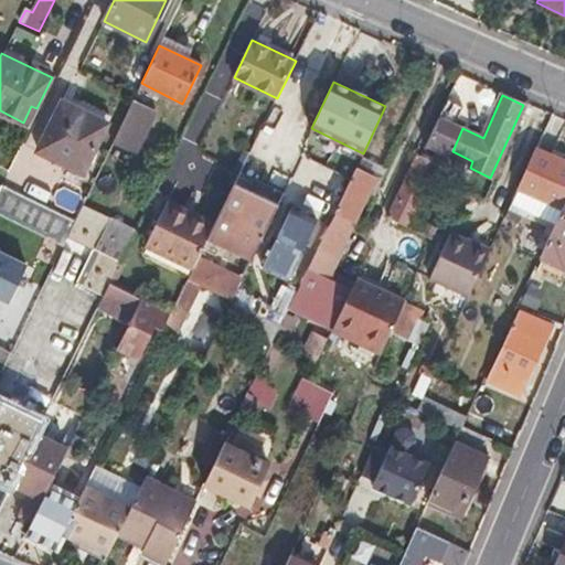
[(134,99),(113,142),(127,150),(132,138),(135,139),(149,107),(134,99)]
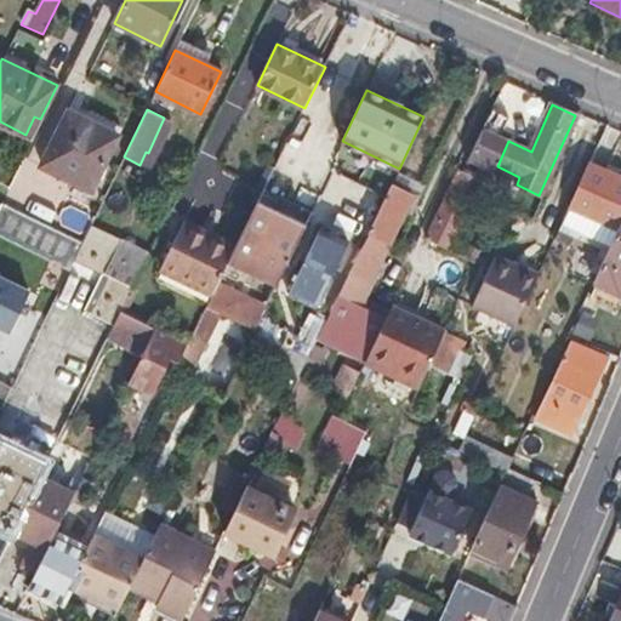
[(508,119),(491,110),(468,160),(484,169),(508,119)]
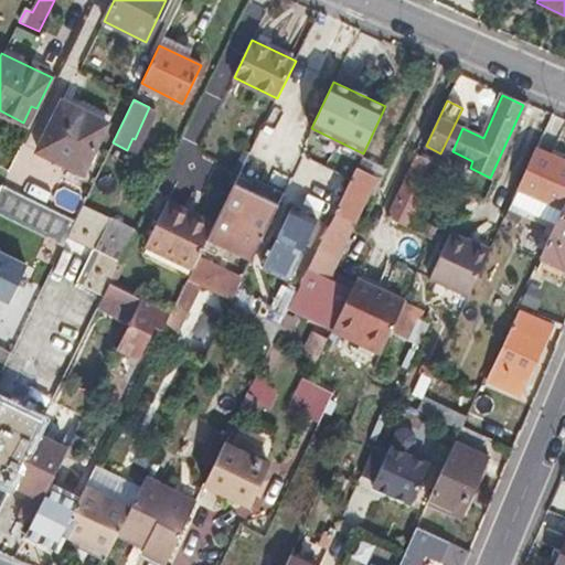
[(107,124),(62,102),(38,151),(83,173),(107,124)]
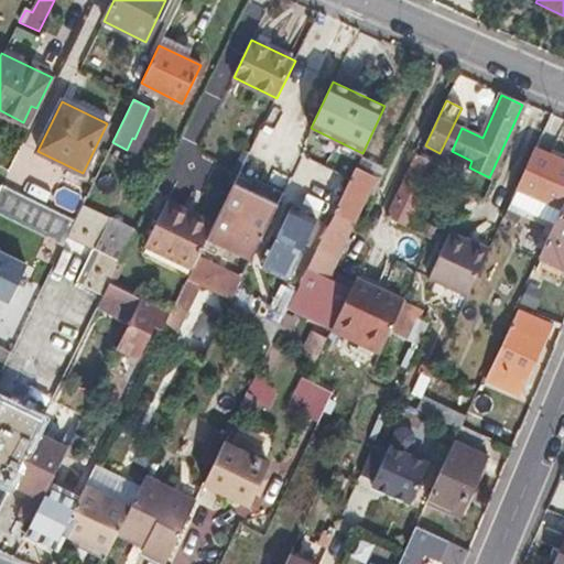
[(563,202),(563,160),(534,147),(514,190),(507,207),(552,228),(561,210),(563,202)]
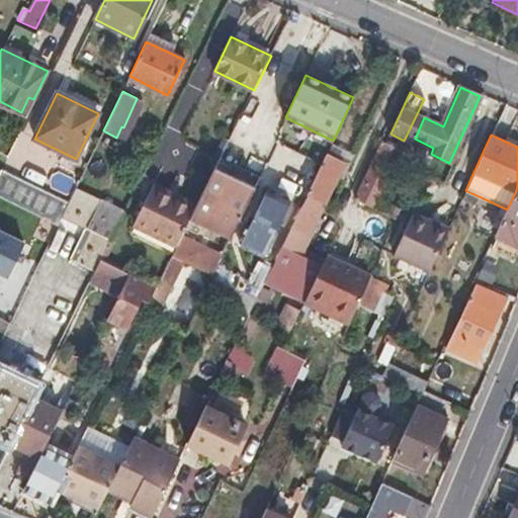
[(354,198),(397,219),(401,207),(379,197),(396,163),(402,165),(407,154),(382,143),(354,198)]
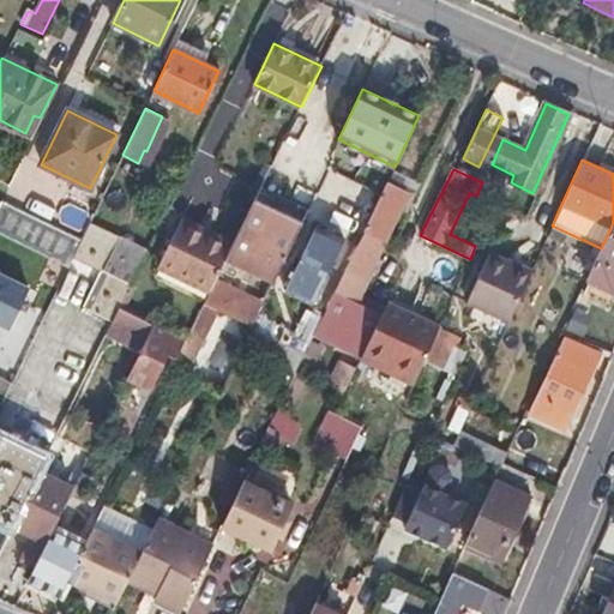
[(362,217),(373,188),(327,172),(317,202),(362,217)]
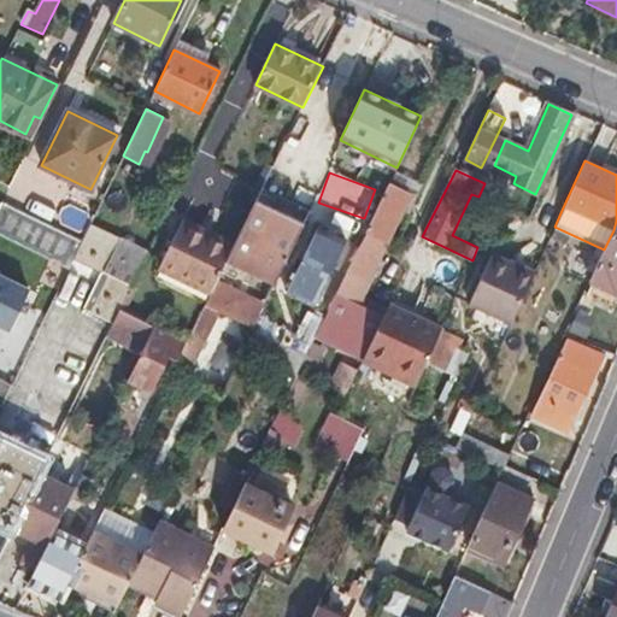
[(338,293),(383,315),(388,304),(393,295),(376,287),(375,289),(365,285),(409,194),(388,184),(366,229),(369,230),(338,293)]
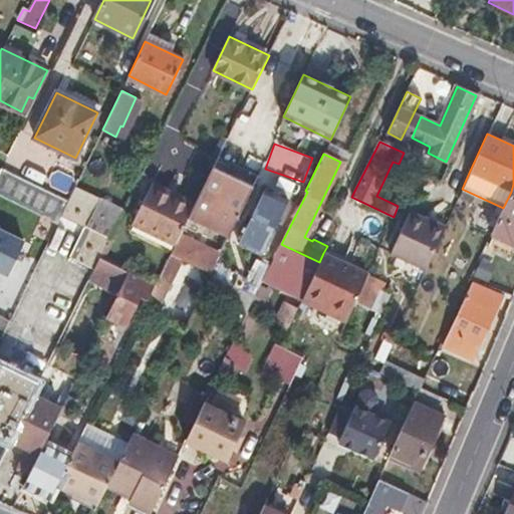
[(219,157),(212,170),(194,206),(190,214),(231,234),(258,176),(219,157)]
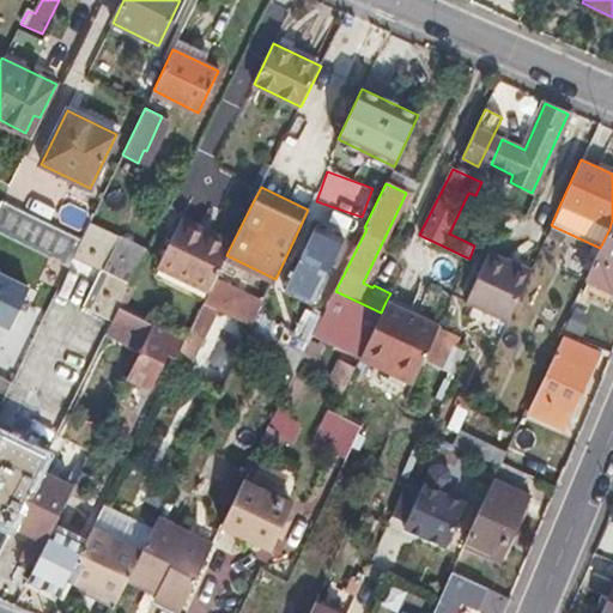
[(0,200),(0,201),(0,232),(25,246),(68,266),(74,256),(82,240),(0,200)]
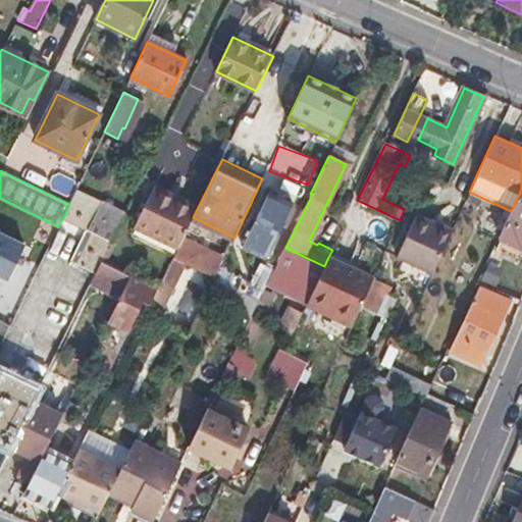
[(511,211),(500,237),(520,246),(521,242),(521,187),(519,195),(511,211)]
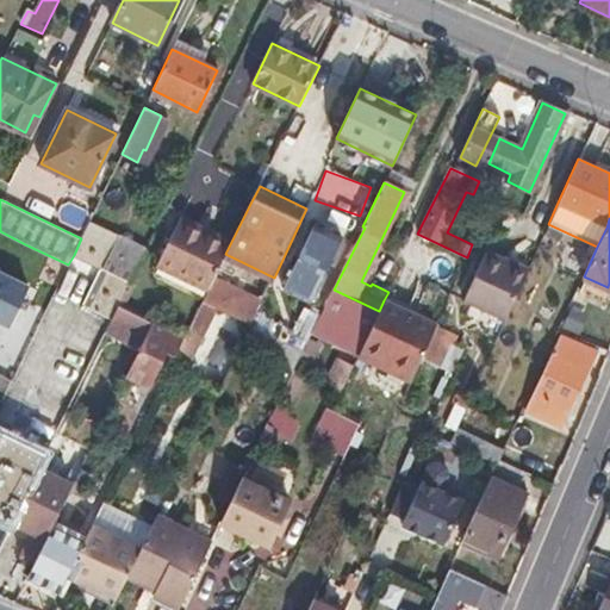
[(156,265),(209,290),(213,278),(225,254),(230,244),(179,221),(156,265)]
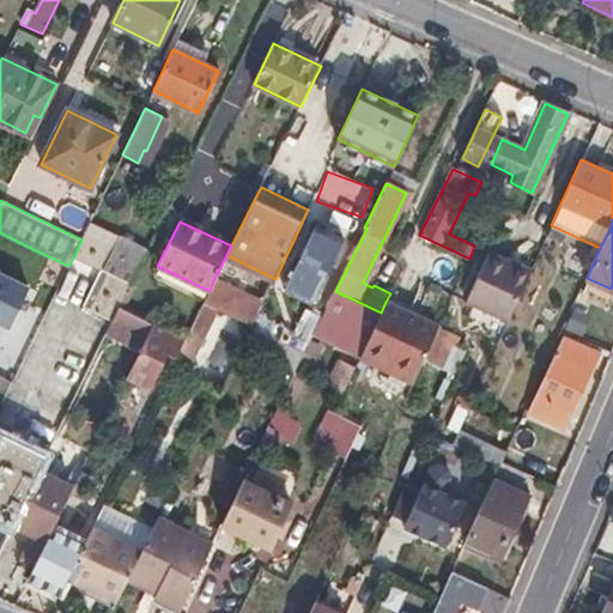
[(90,223),(82,240),(74,256),(103,271),(119,237),(90,223)]
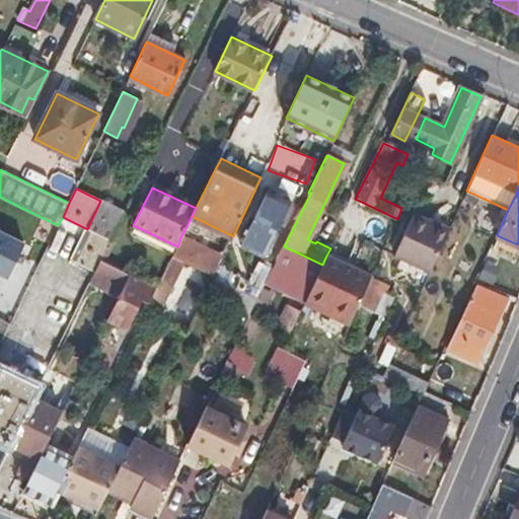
[(100,201),(87,229),(109,240),(124,212),(100,201)]
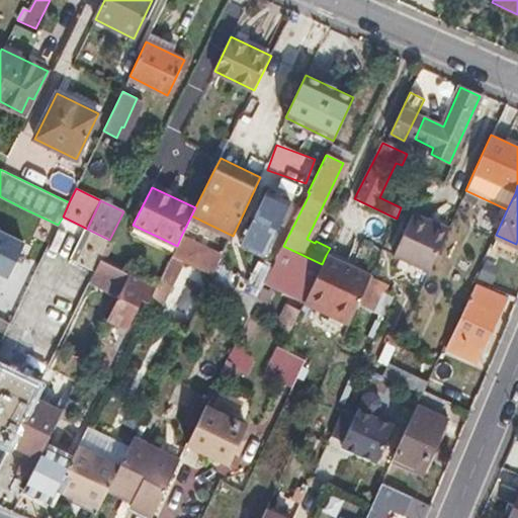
[(395,254),(429,269),(448,228),(414,212),(395,254)]
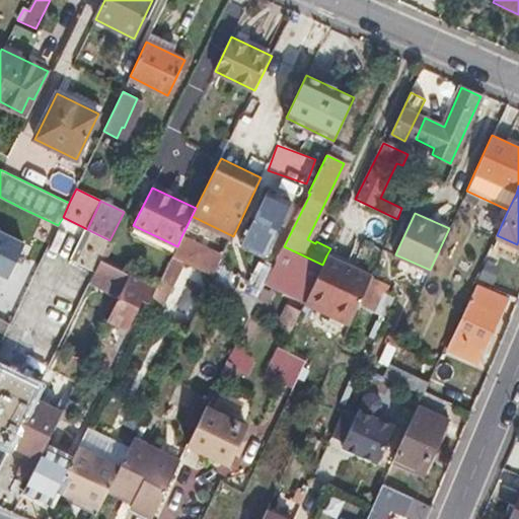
[(0,275),(8,279),(25,242),(0,229),(0,275)]
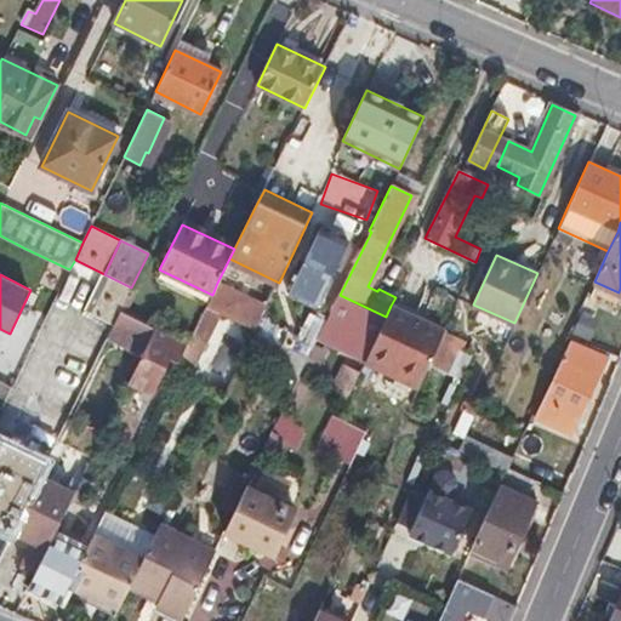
[(131,288),(104,274),(87,309),(114,323),(119,313),(120,309),(131,288)]
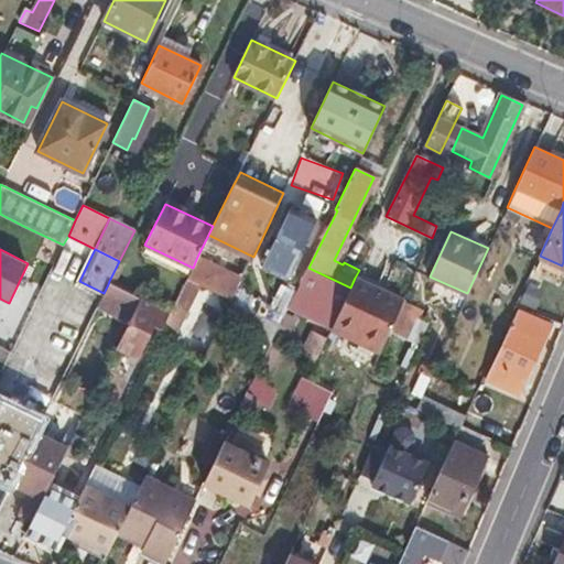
[(187,279),(231,300),(242,278),(197,257),(193,268),(187,279)]
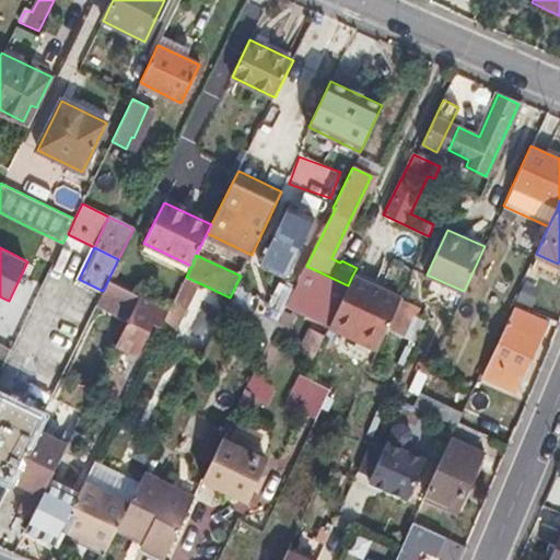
[(348,286),(330,323),(380,346),(388,326),(396,307),(401,298),(352,276),(348,286)]
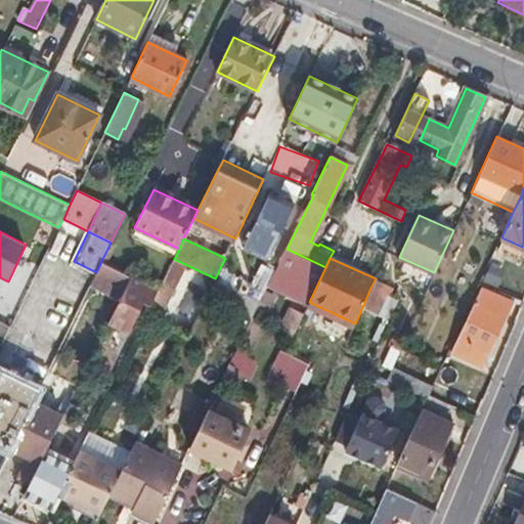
[(96,272),(93,279),(91,284),(120,298),(122,293),(130,277),(100,264),(96,272)]
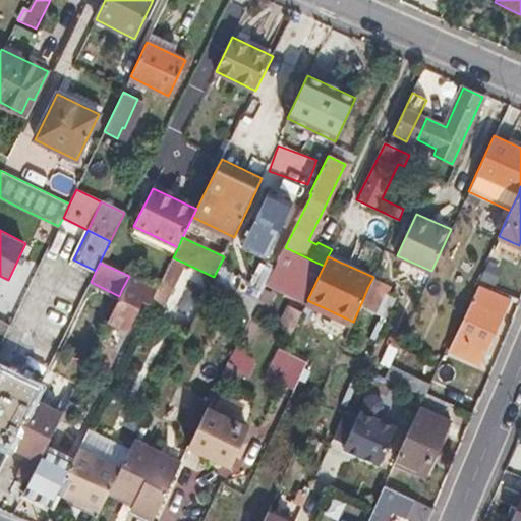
[(140,302),(150,305),(158,287),(130,274),(129,276),(121,291),(119,296),(107,321),(127,330),(140,302)]
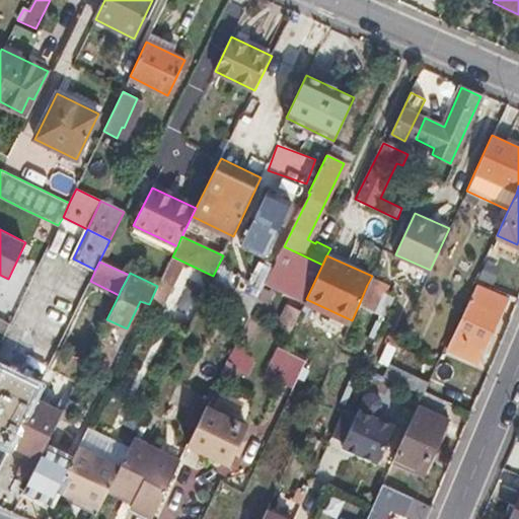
[(447,349),(465,357),(471,344),(483,350),(508,296),(476,282),(471,292),(483,297),(476,309),(467,305),(447,349)]
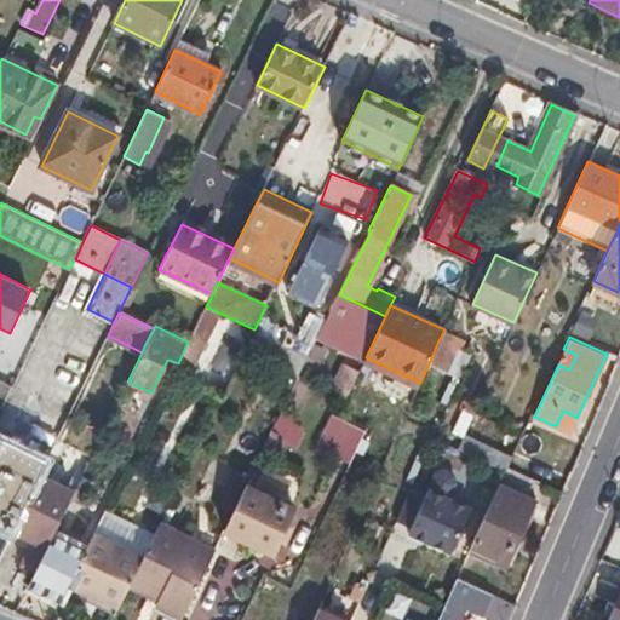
[(345,399),(357,368),(339,361),(327,391),(345,399)]
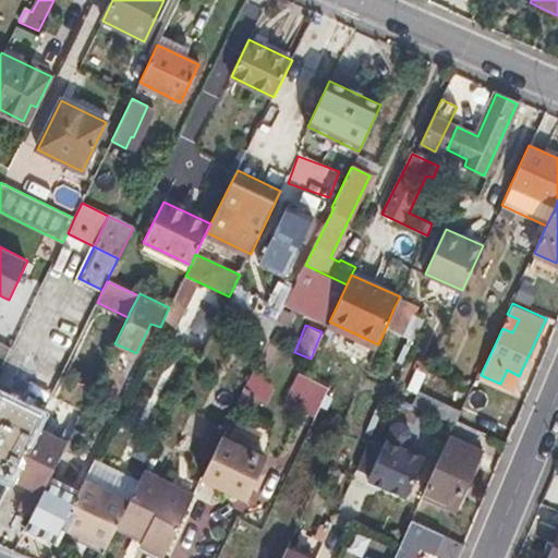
[(0,372),(12,348),(0,341),(0,372)]
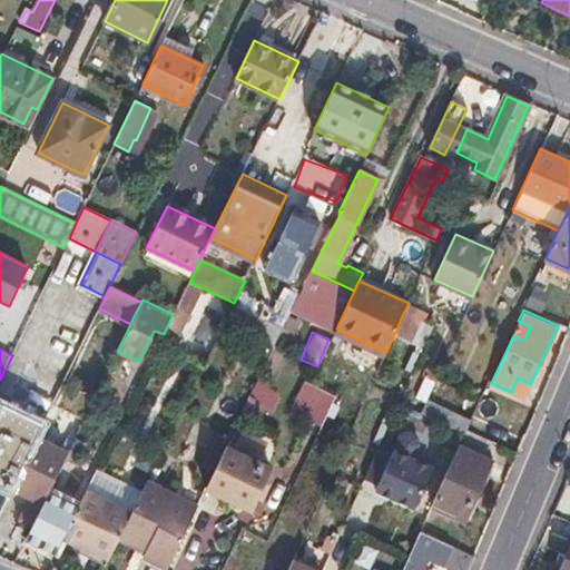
[(268,415),(281,390),(256,377),(243,403),(268,415)]
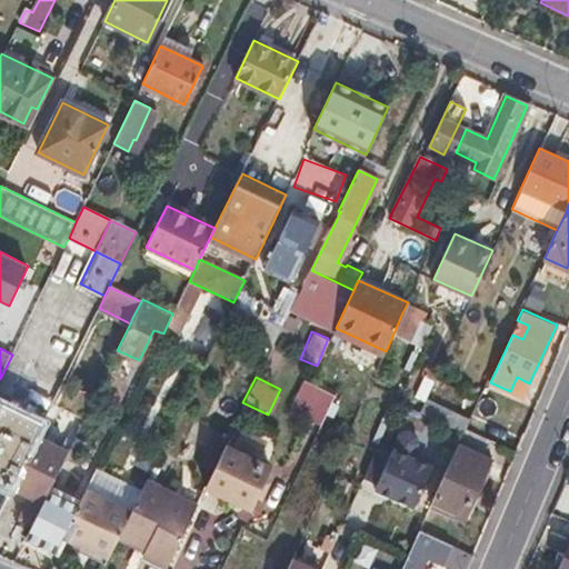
[(517,377),(510,391),(523,398),(530,385),(529,383),(517,377)]
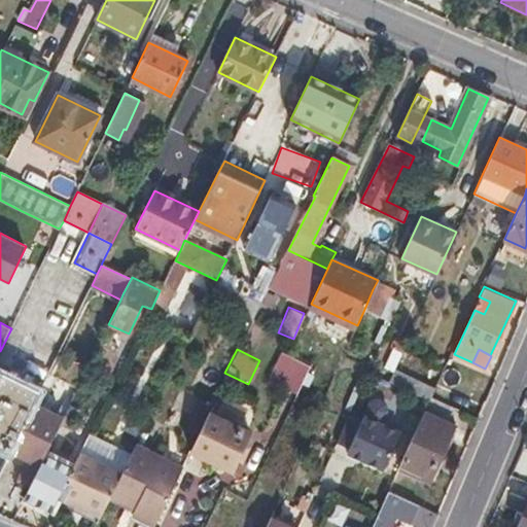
[(271,357),(253,393),(277,405),(294,369),(271,357)]
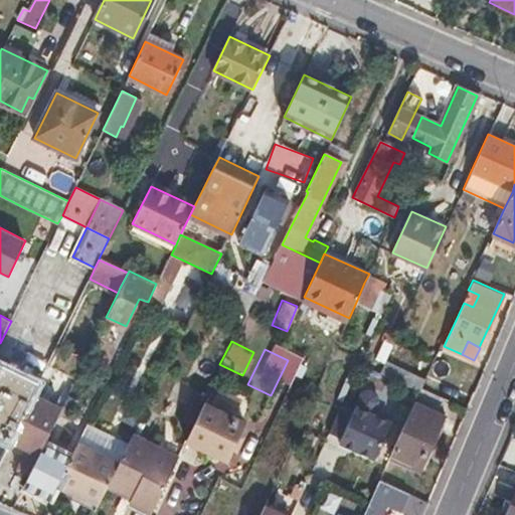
[(385,361),(379,373),(419,392),(421,388),(425,380),(385,361)]
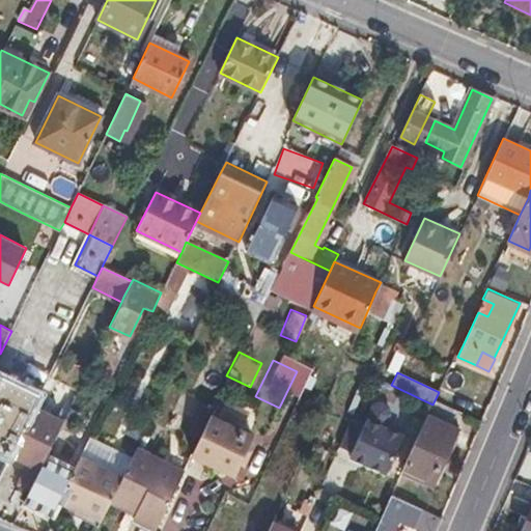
[(0,392),(0,451),(10,457),(12,453),(34,408),(40,394),(7,379),(0,392)]
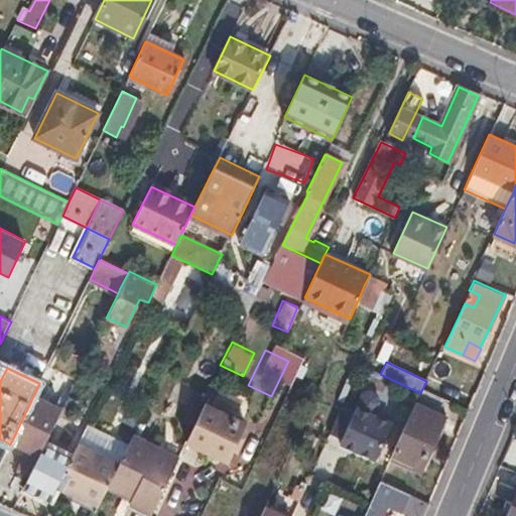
[(355,412),(343,407),(331,434),(343,439),(341,444),(377,461),(393,423),(374,415),(380,401),(378,395),(369,392),(363,394),(355,412)]
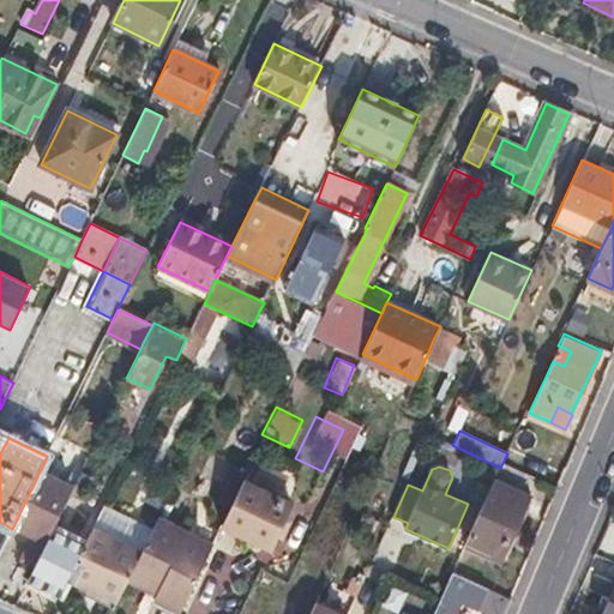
[(40,471),(14,524),(47,541),(58,518),(72,487),(40,471)]
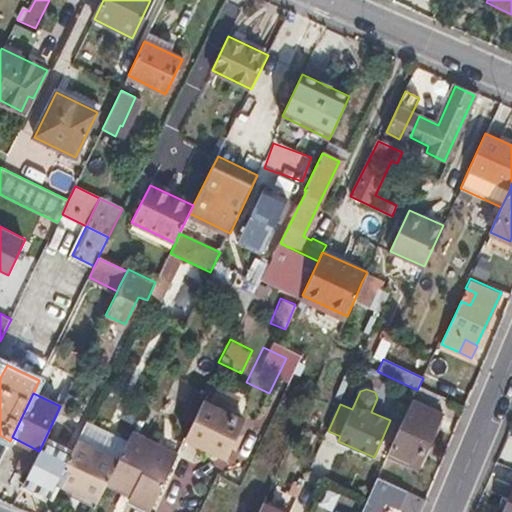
[(60,406),(48,432),(58,437),(65,423),(62,421),(65,417),(67,418),(76,399),(66,394),(60,406)]
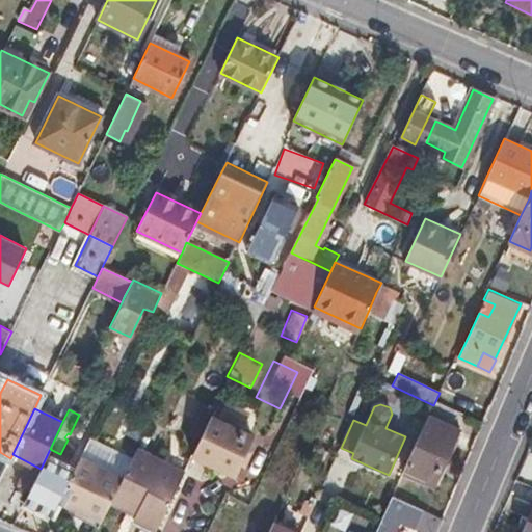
[(430,415),(404,472),(433,486),(459,428),(430,415)]
